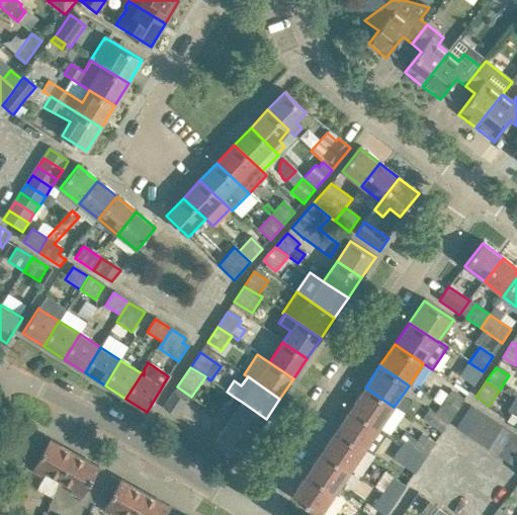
[(187,403),(191,397),(177,387),(163,409),(176,418),(186,402),(187,403)]
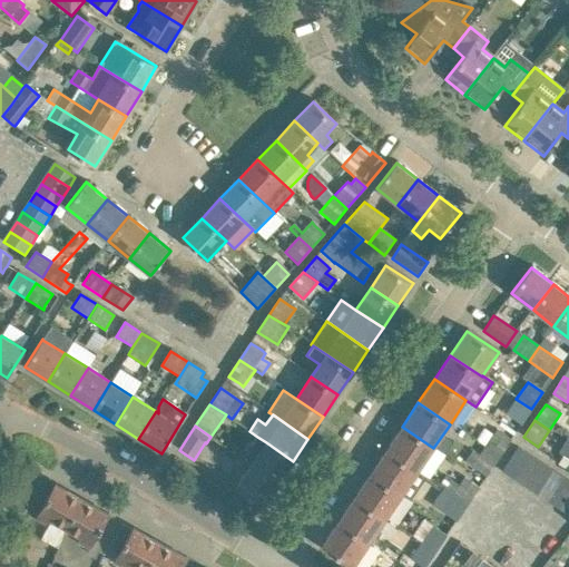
[(418,472),(433,448),(402,427),(385,450),(418,472)]
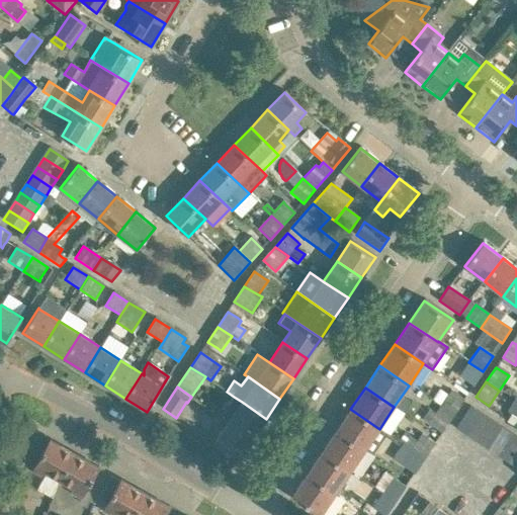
[(463,400),(453,394),(450,392),(439,408),(452,417),(463,400)]
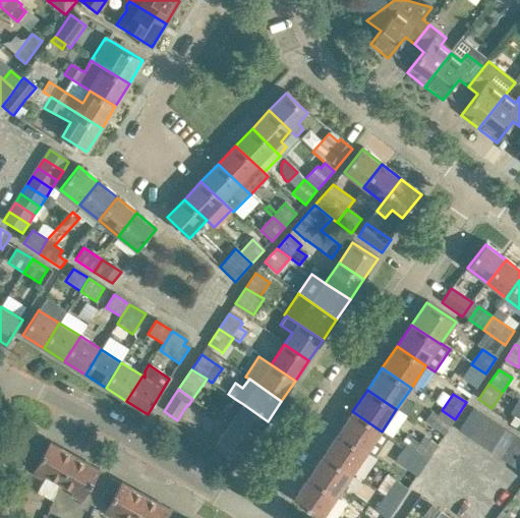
[(268,421),(243,404),(235,399),(229,408),(237,414),(229,425),(253,442),(268,421)]
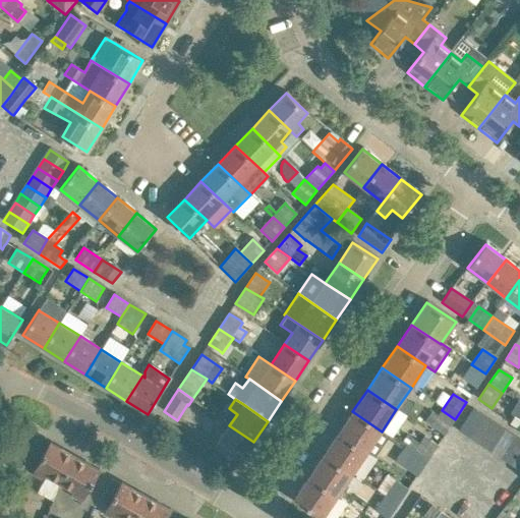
[(519,403),(518,402),(510,414),(519,419),(519,403)]
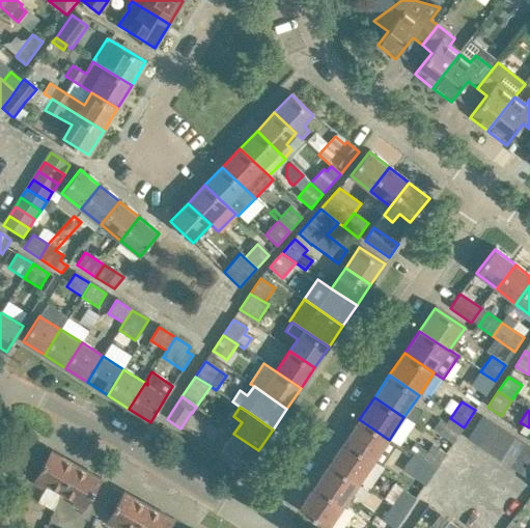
[(452,444),(464,427),(450,418),(446,425),(440,421),(433,431),(442,438),(452,444)]
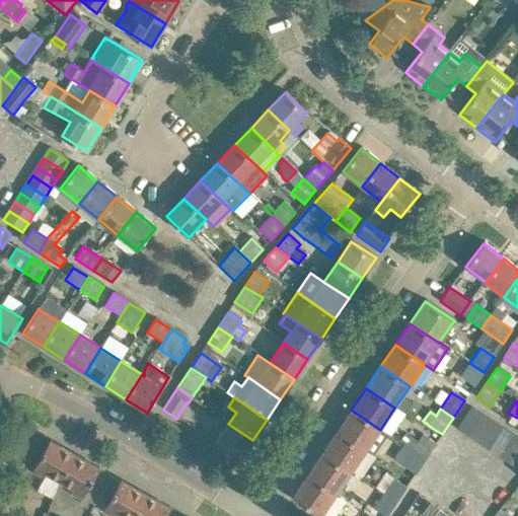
[(467,437),(482,416),(470,409),(456,430),(467,437)]
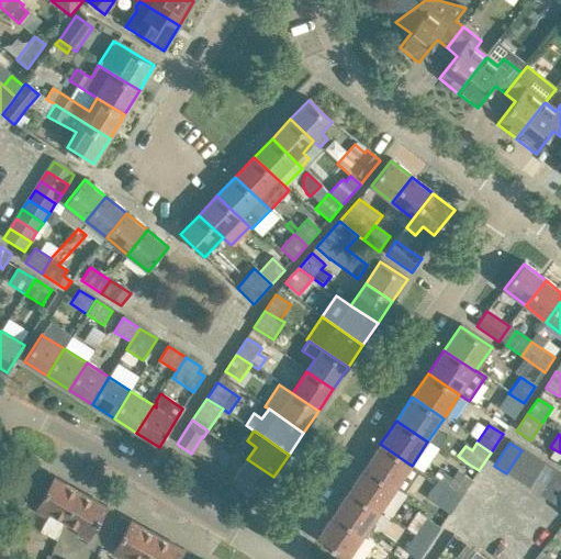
[(421,471),(412,466),(380,444),(365,468),(395,489),(405,495),(421,471)]
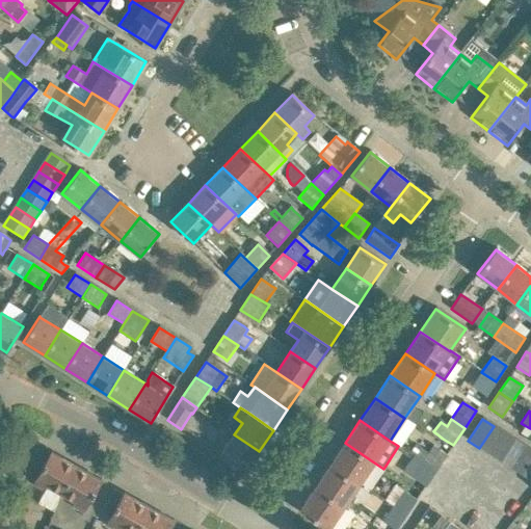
[(489,455),(504,433),(494,426),(479,448),(489,455)]
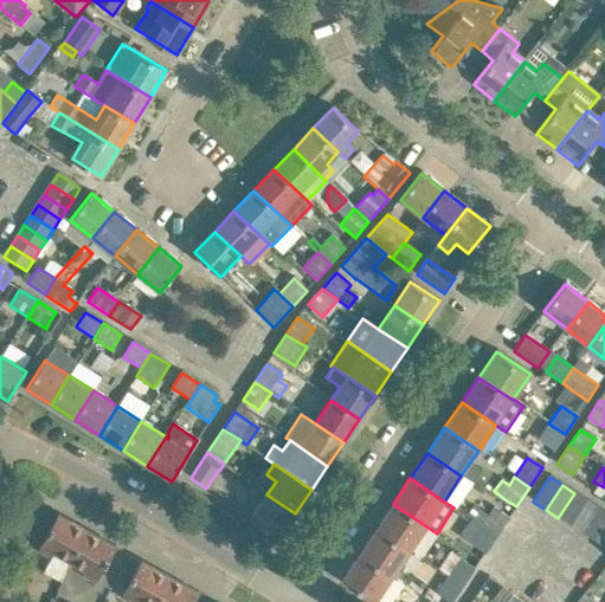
[(570,526),(586,502),(574,493),(558,518),(570,526)]
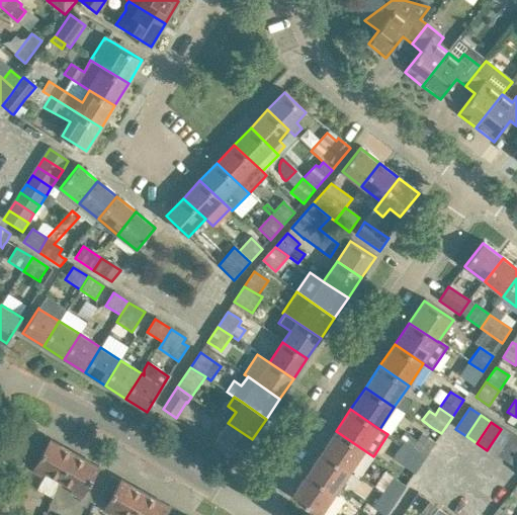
[(239,459),(252,439),(228,423),(214,443),(239,459)]
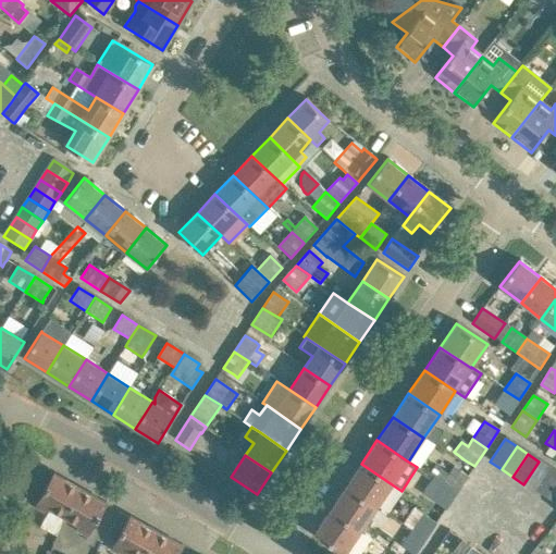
[(535,491),(551,468),(539,462),(523,484),(535,491)]
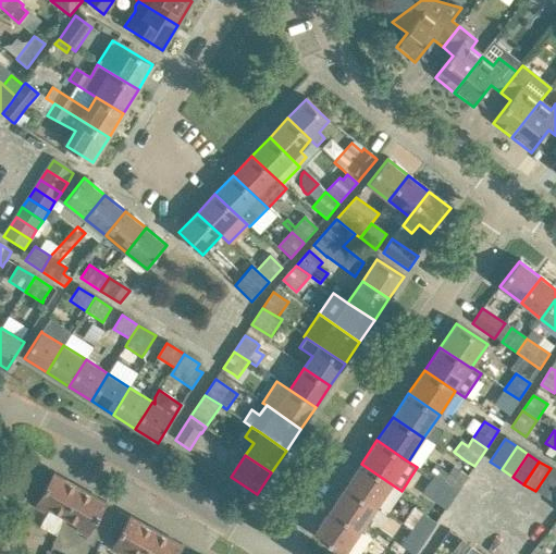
[(377,508),(392,484),(361,464),(345,487),(377,508)]
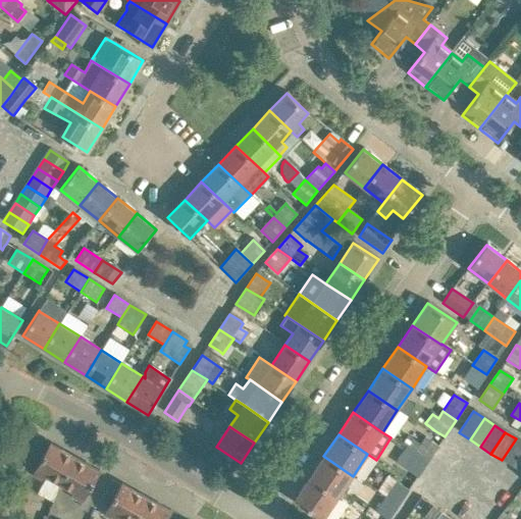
[(437,447),(427,440),(424,437),(420,445),(407,435),(402,444),(407,447),(427,462),(437,447)]
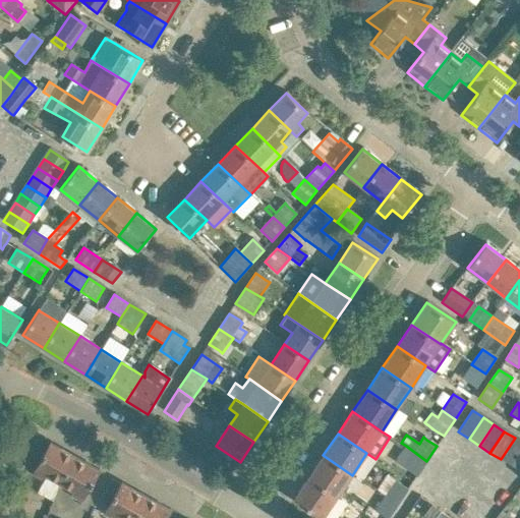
[(511,466),(519,452),(519,441),(515,438),(501,459),(511,466)]
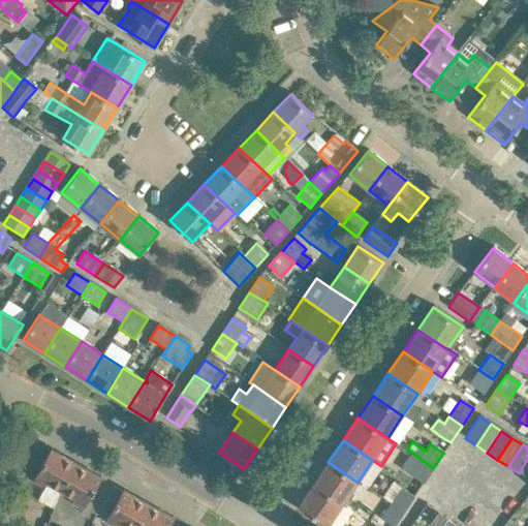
[(60,492),(75,464),(50,451),(32,482),(44,489),(47,485),(60,492)]
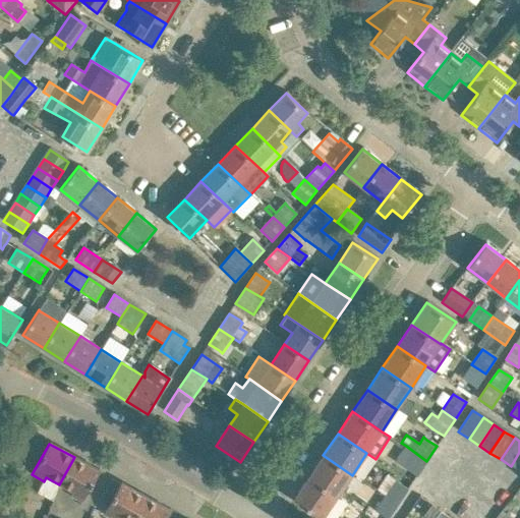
[(416,476),(426,461),(406,446),(394,462),(406,470),(416,476)]
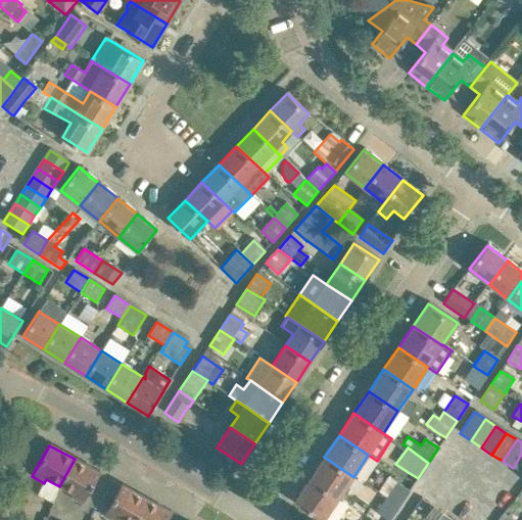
[(521,454),(513,468),(521,474),(521,454)]
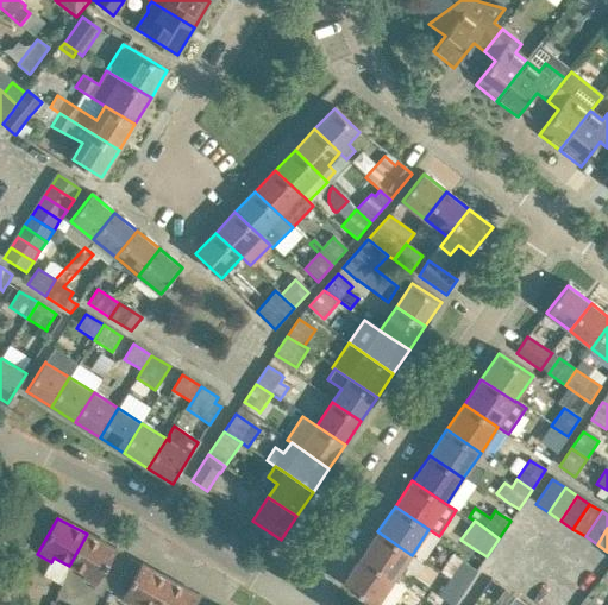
[(394,580),(412,555),(377,531),(361,558),(394,580)]
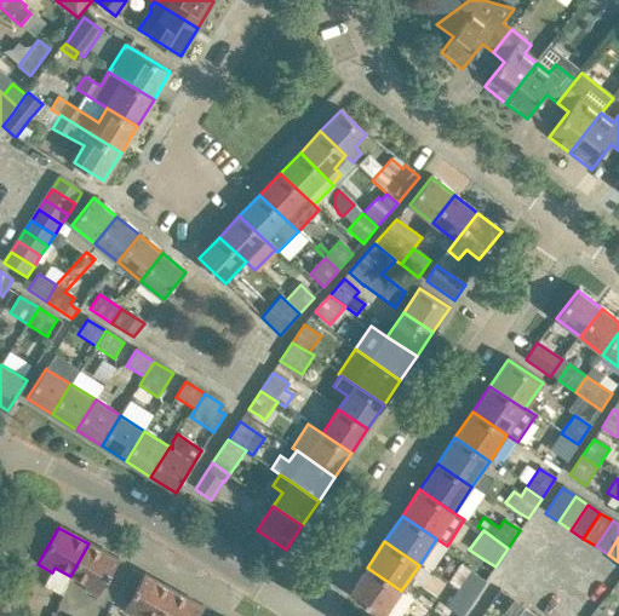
[(97,598),(119,560),(89,543),(70,576),(87,586),(84,591),(97,598)]
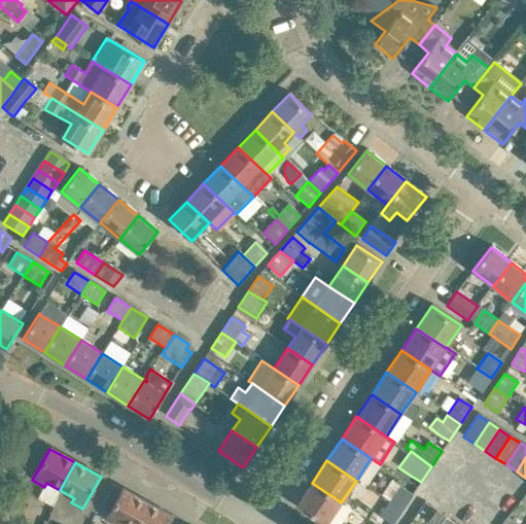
[(413,495),(399,487),(391,481),(381,496),(389,501),(402,511),(413,495)]
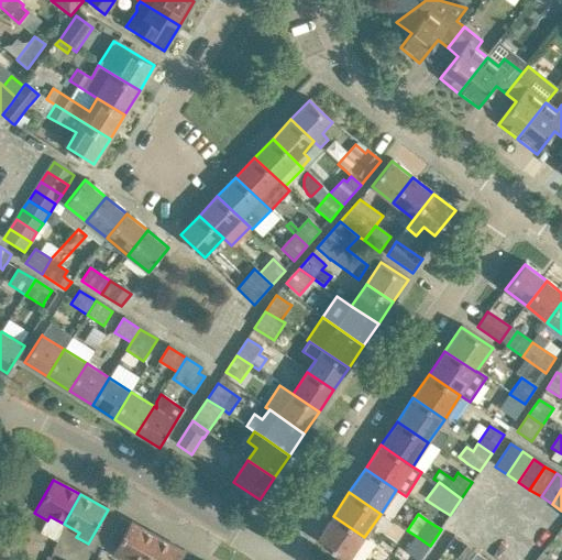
[(350,559),(364,537),(333,516),(317,539),(346,559),(350,559)]
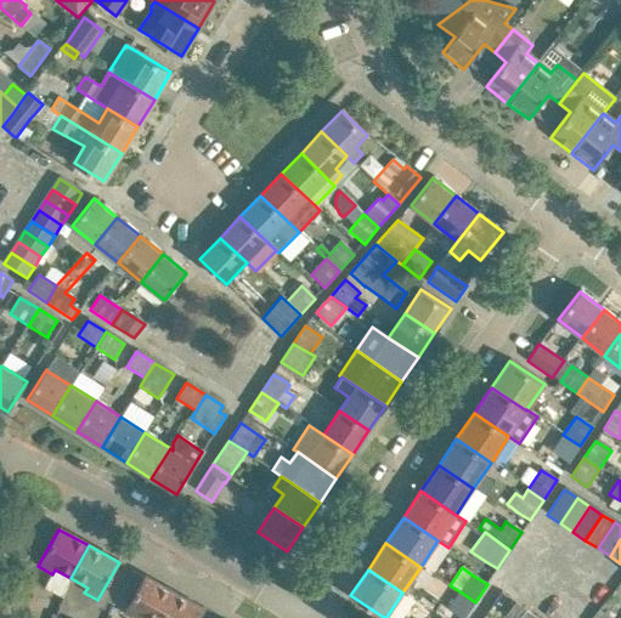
[(161,617),(174,594),(145,577),(123,613),(130,617),(141,617),(161,617)]
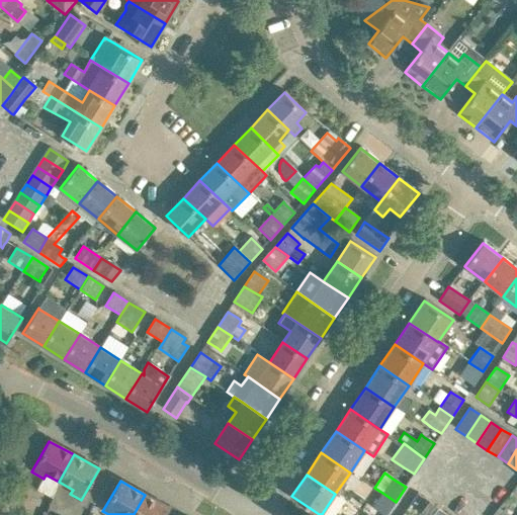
[(388,514),(396,502),(382,493),(372,509),(380,514),(388,514)]
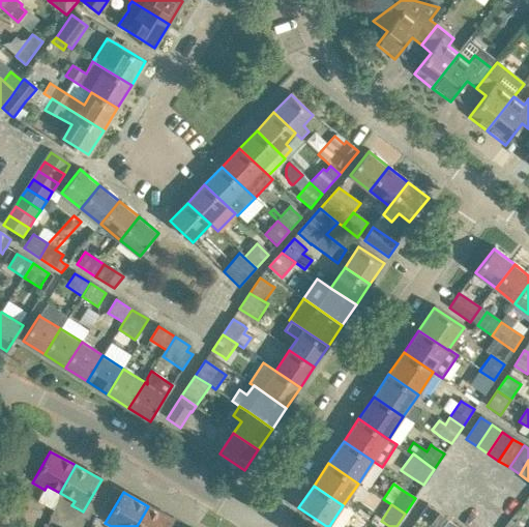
[(170,526),(174,520),(148,506),(137,526),(170,526)]
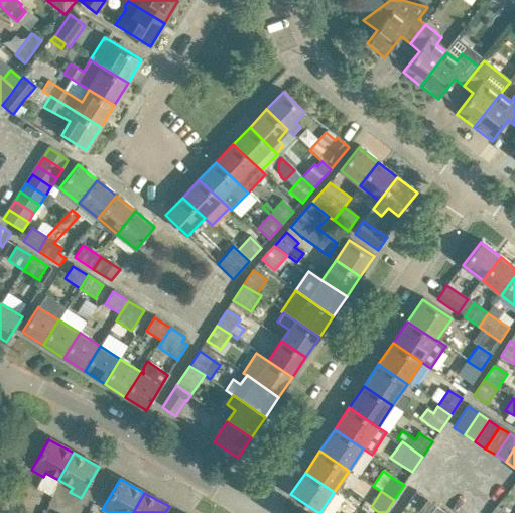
[(420,510),(419,512),(431,512),(435,507),(427,500),(420,510)]
